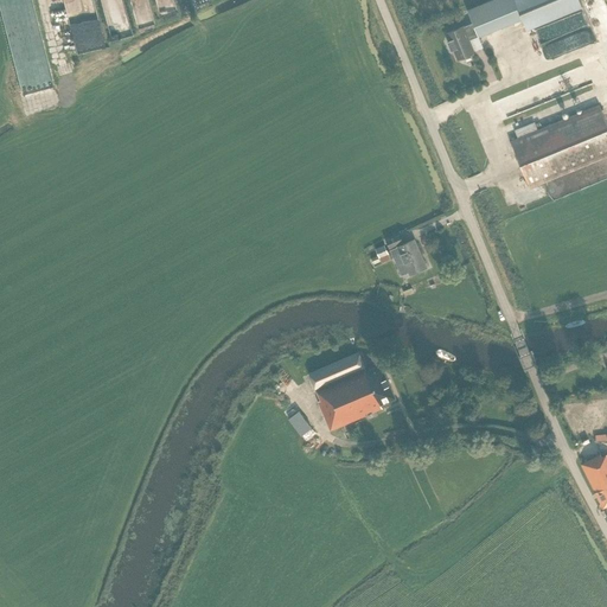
[(34,0),(0,0),(27,104),(42,102),(39,93),(57,88),(34,0)]
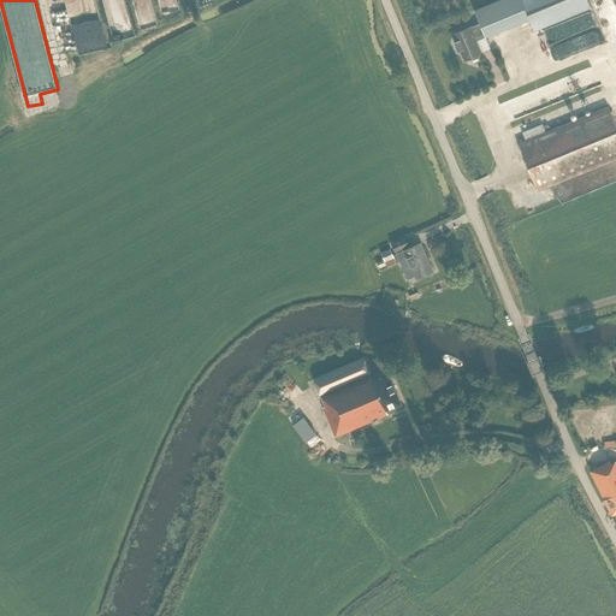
[(160,0),(165,18),(181,15),(176,0),(160,0)]
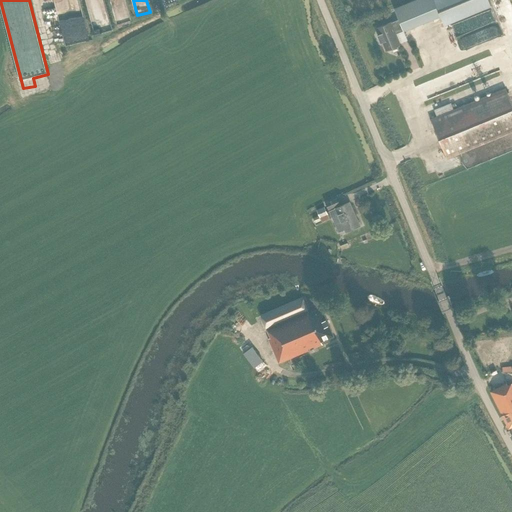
[(386,51),(400,45),(396,34),(403,31),(441,16),(444,25),(491,7),(488,0),(416,0),(394,9),(399,20),(392,23),(391,22),(377,28),(379,34),(377,35),(381,43),(382,42),(386,51)]
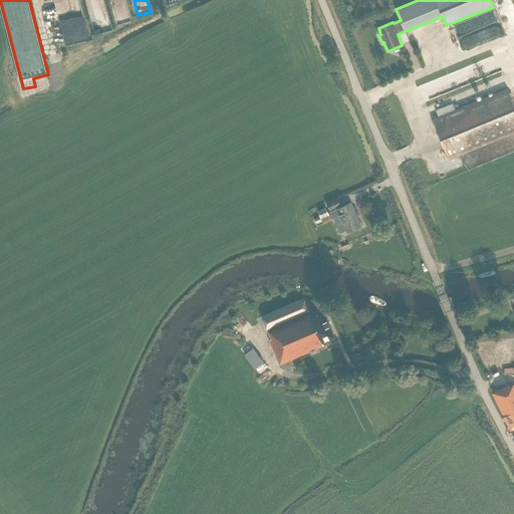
[(93,25),(96,34),(113,27),(108,14),(96,19),(97,24),(93,25)]
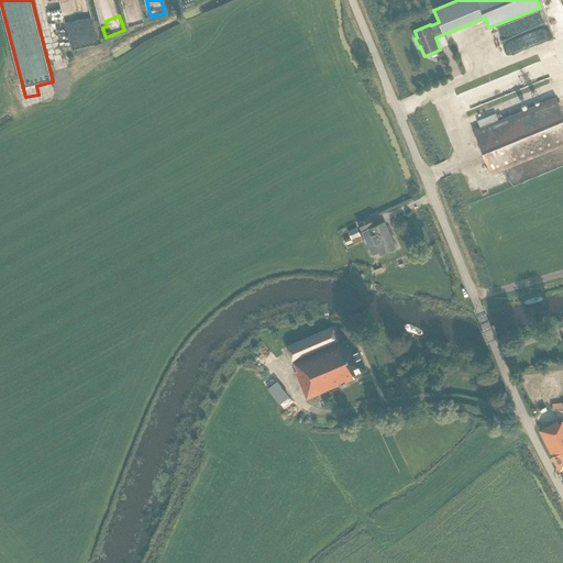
[(72,48),(99,42),(95,23),(67,30),(72,48)]
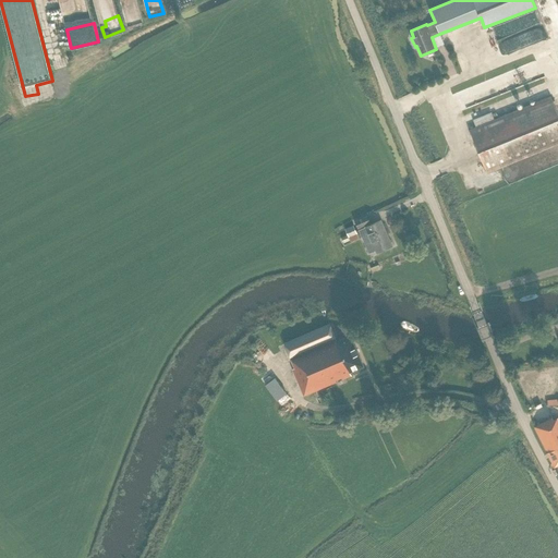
[(487,173),(557,145),(557,144),(557,114),(550,97),(470,130),(487,173)]
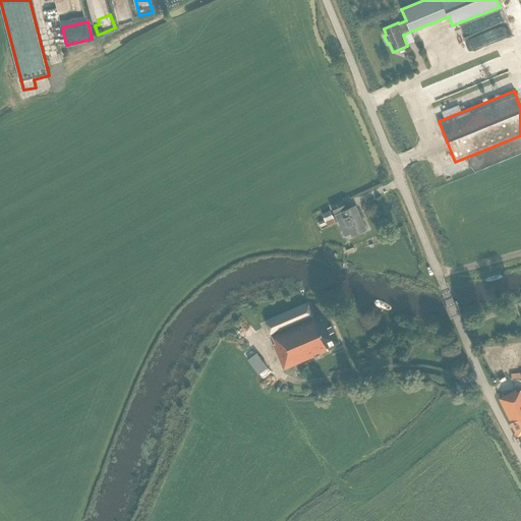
[(332,207),(335,215),(344,236),(350,233),(352,236),(366,230),(355,206),(347,210),(344,205),(343,201),(332,207)]
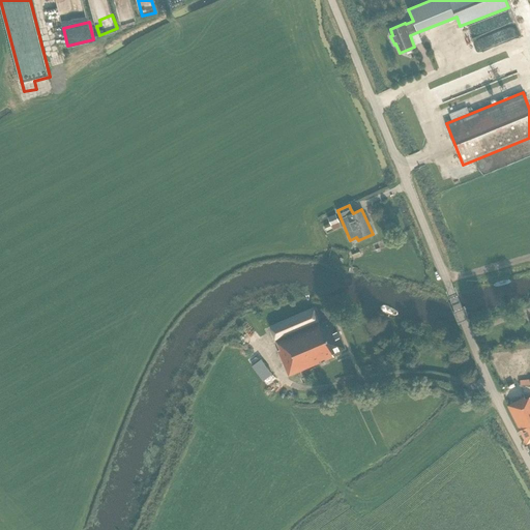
[(335,214),(328,217),(331,226),(340,223),(335,214)]
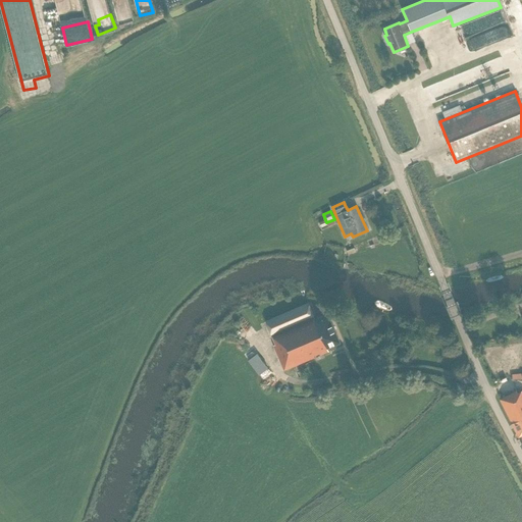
[(309,306),(267,324),(276,345),(273,346),(284,371),(328,352),(327,349),(341,343),(327,314),(315,319),(309,306)]
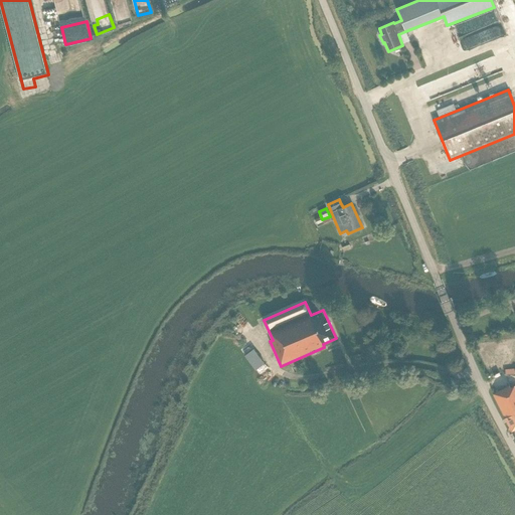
[(265,364),(253,350),(245,356),(255,371),(265,364)]
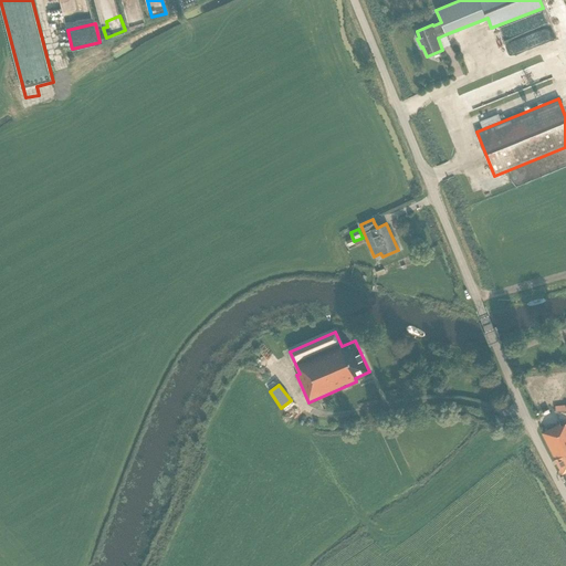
[(565,423),(562,427),(561,425),(559,425),(542,433),(563,474),(565,472),(565,423)]
